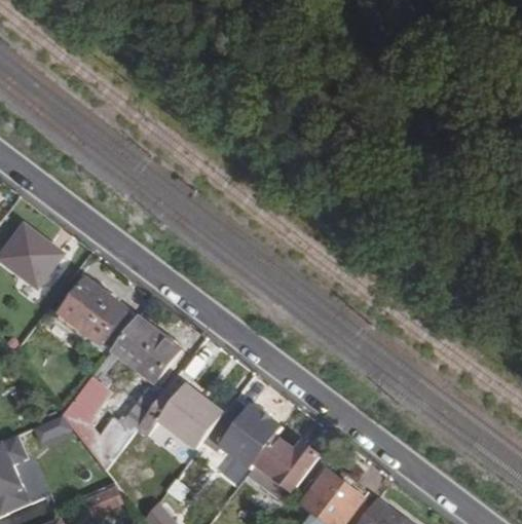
[(37,287),(62,253),(25,224),(0,257),(0,259),(37,287)]
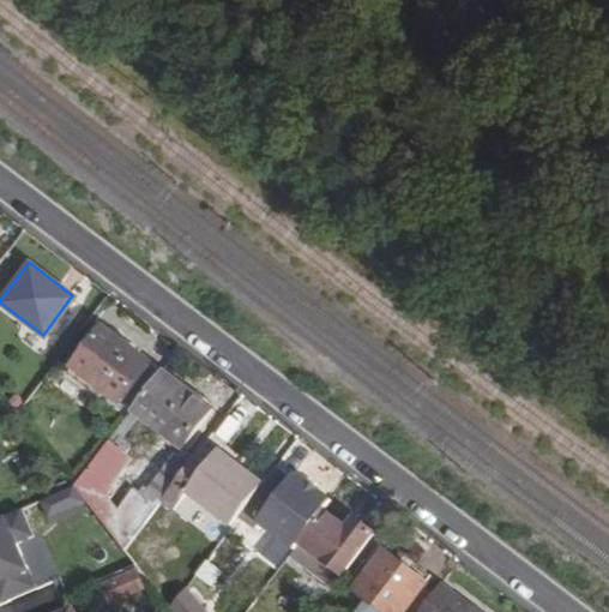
[(120,397),(132,406),(161,369),(101,324),(71,365),(118,400),(120,397)]
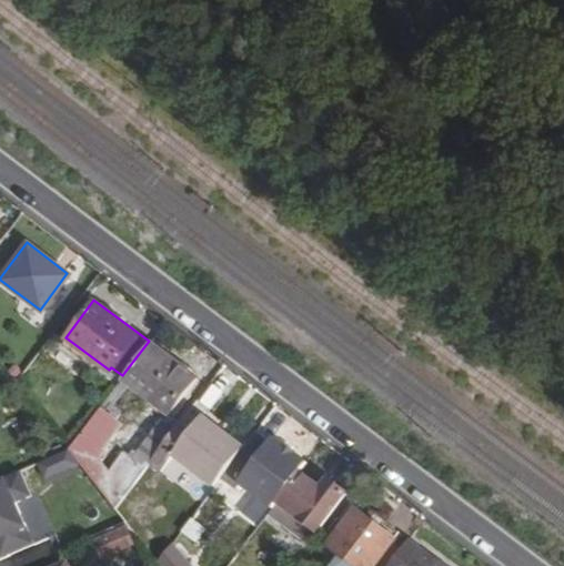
[(194,375),(149,341),(122,375),(120,377),(167,412),(194,375)]
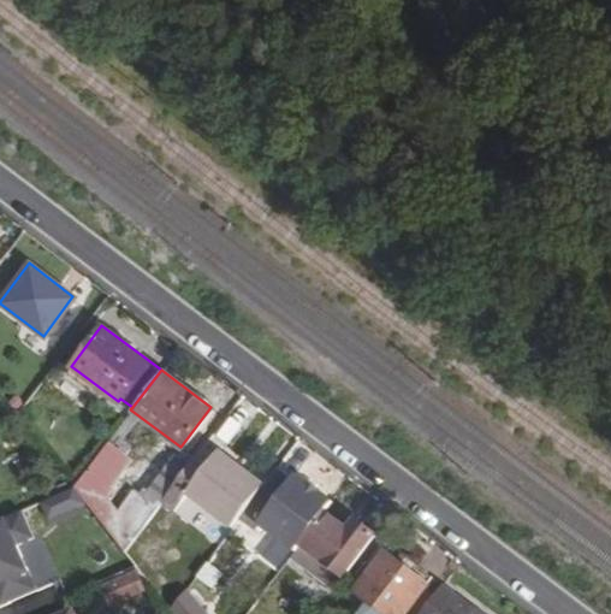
[(106,441),(72,485),(101,521),(111,514),(100,499),(94,489),(122,453),(106,441)]
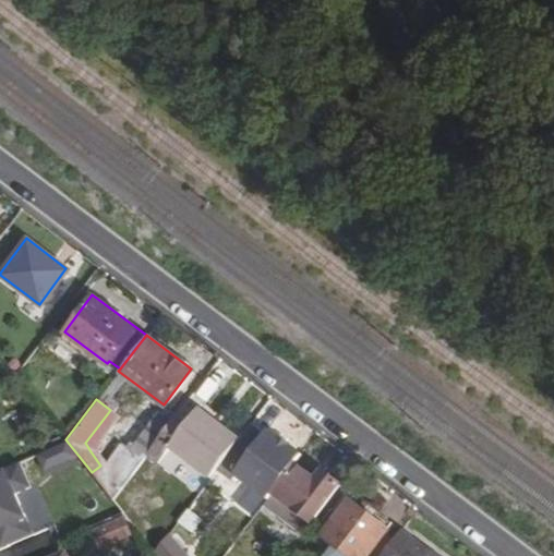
[(166,425),(144,454),(155,462),(163,454),(169,445),(201,468),(209,475),(216,468),(235,443),(183,402),(166,425)]
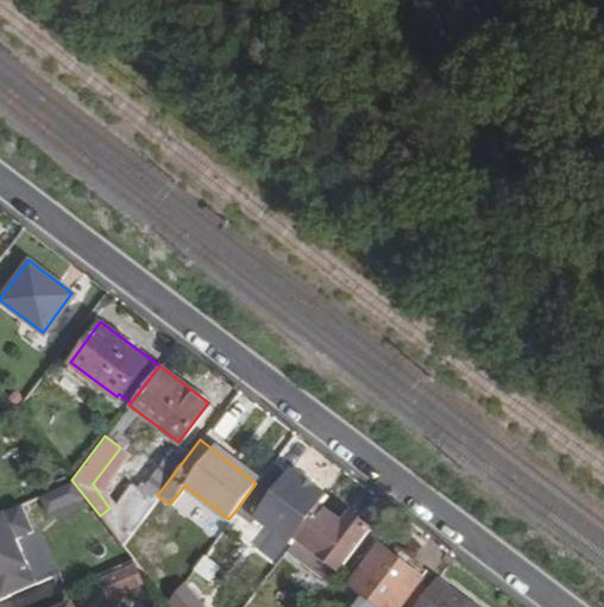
[(120,448),(93,483),(99,493),(129,454),(120,448)]
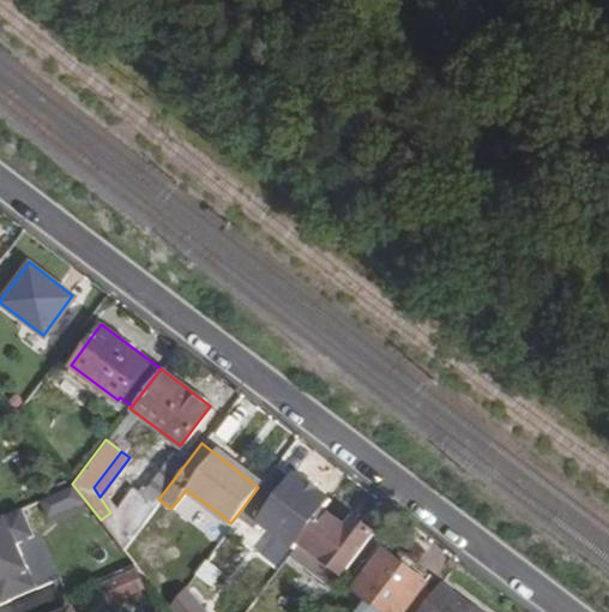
[(115,508),(110,513),(101,520),(122,549),(155,504),(158,499),(182,468),(168,459),(142,492),(132,486),(115,508)]
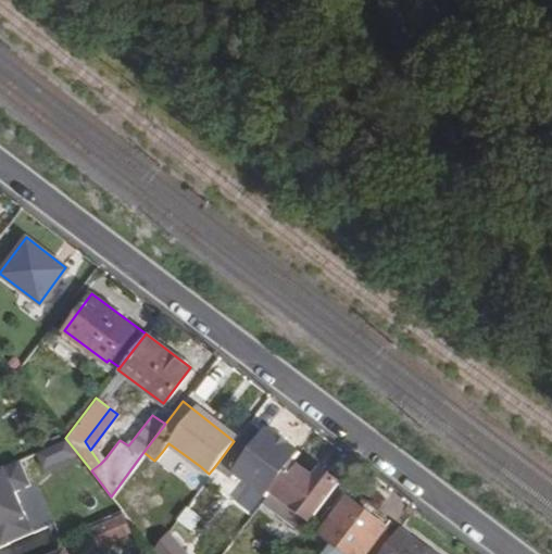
[(298,451),(267,427),(264,431),(249,420),(234,441),(215,466),(229,477),(234,471),(251,483),(264,494),(267,490),(298,451)]
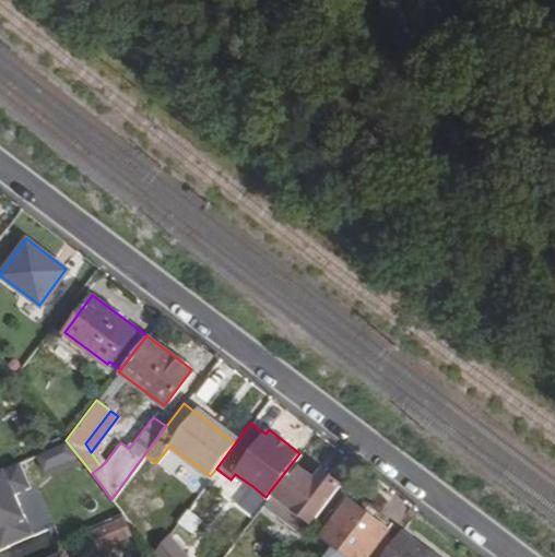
[(163,454),(193,478),(201,469),(169,446),(163,454)]
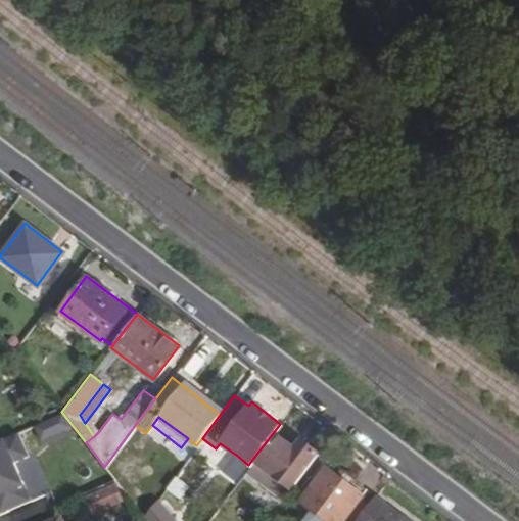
[(26,454),(15,432),(0,438),(0,493),(6,509),(29,499),(11,460),(26,454)]
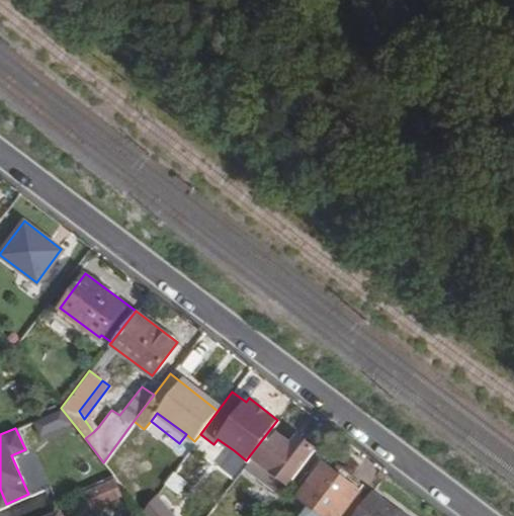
[(246,460),(238,471),(252,482),(257,475),(280,493),(314,447),(297,434),(291,442),(273,428),(251,458),(249,456),(246,460)]
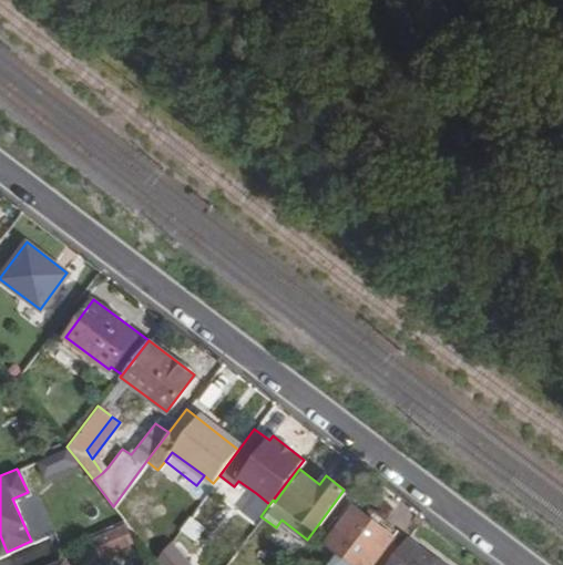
[(372,564),(393,537),(354,506),(326,543),(336,550),(344,556),(336,564),(372,564)]
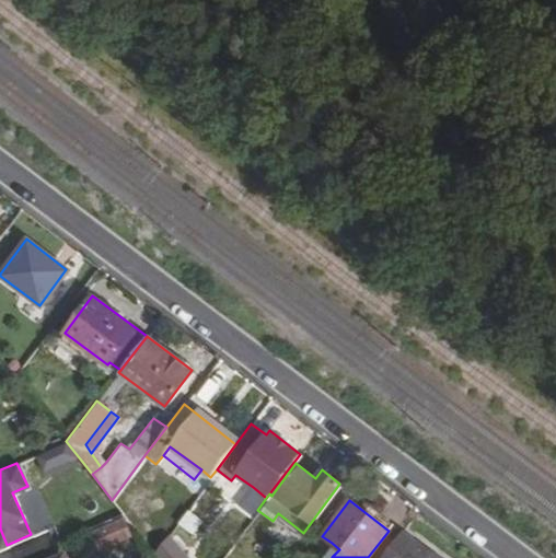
[(185,509),(177,525),(195,534),(203,518),(185,509)]
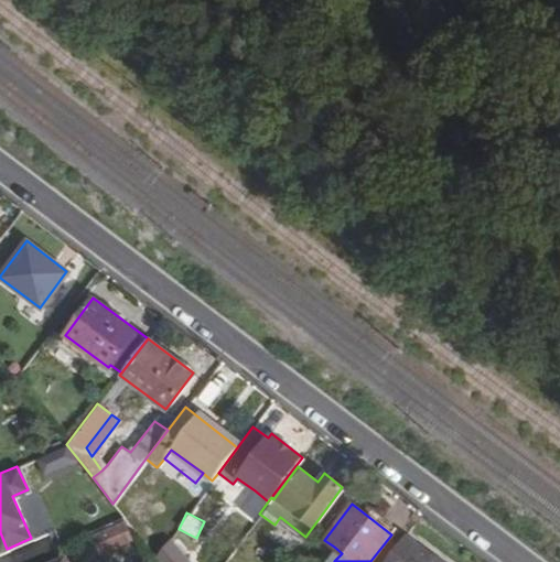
[(98,552),(130,539),(124,523),(92,536),(98,552)]
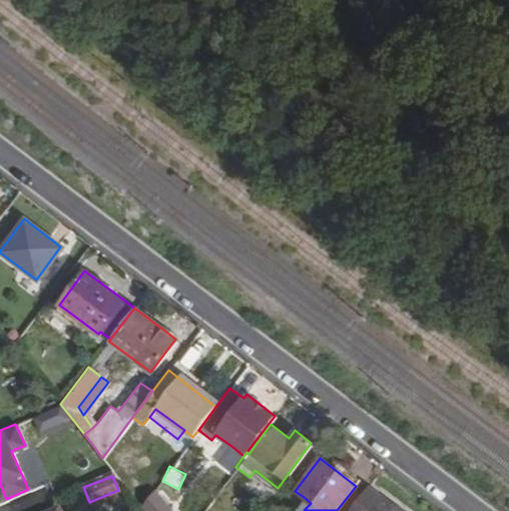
[(126,489),(138,504),(147,497),(135,482),(126,489)]
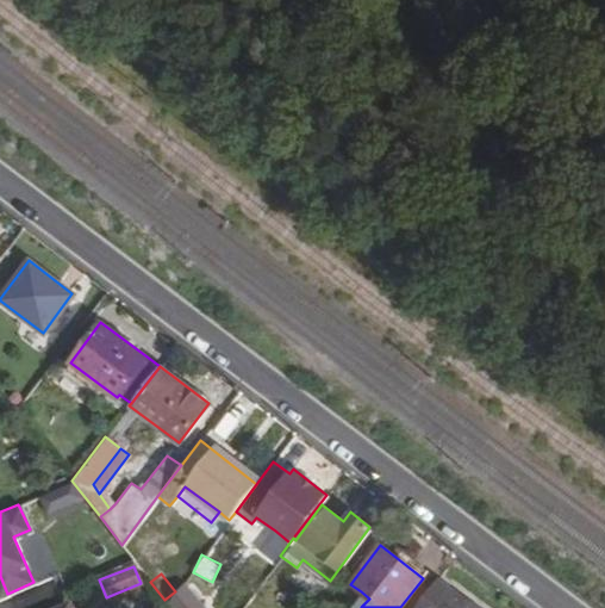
[(475,607),(435,577),(430,583),(411,607),(475,607)]
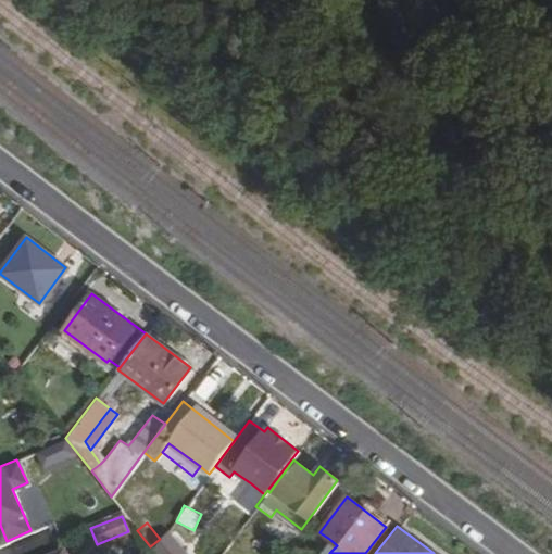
[(375,553),(392,531),(386,527),(365,553),(375,553)]
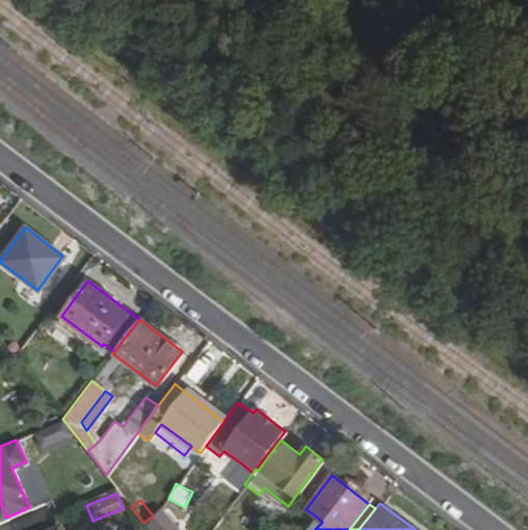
[(315,529),(322,522),(315,515),(302,529),(315,529)]
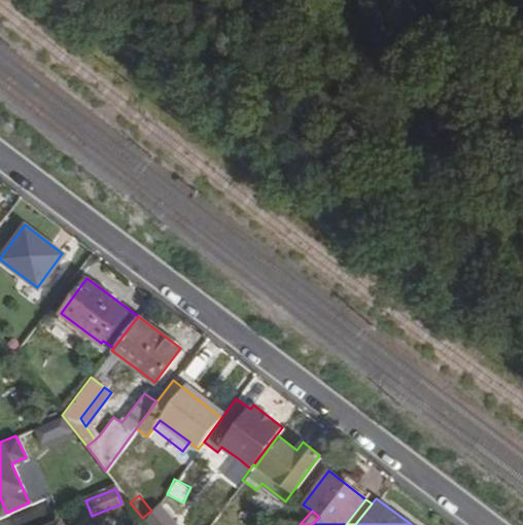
[(168,524),(161,515),(150,523),(151,524),(168,524)]
